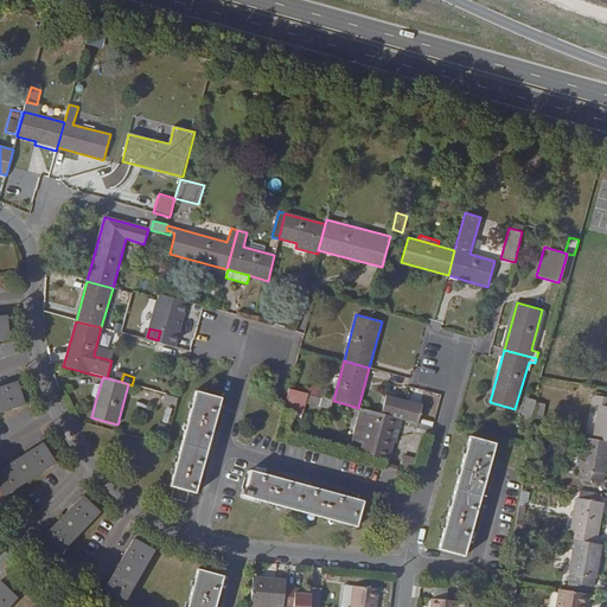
[(0,411),(24,404),(17,382),(0,387),(0,411)]
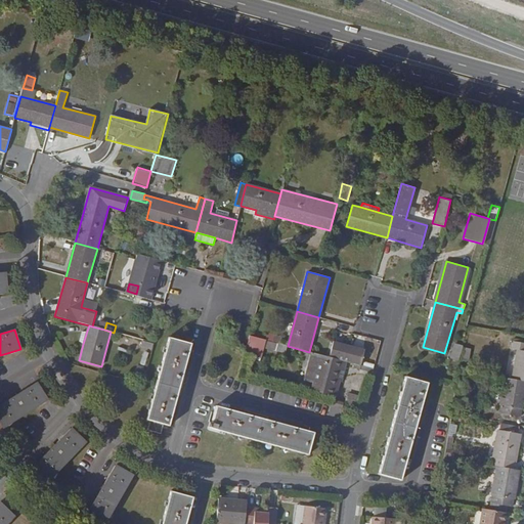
[(251,336),(246,353),(262,356),(265,348),(277,352),(279,344),(251,336)]
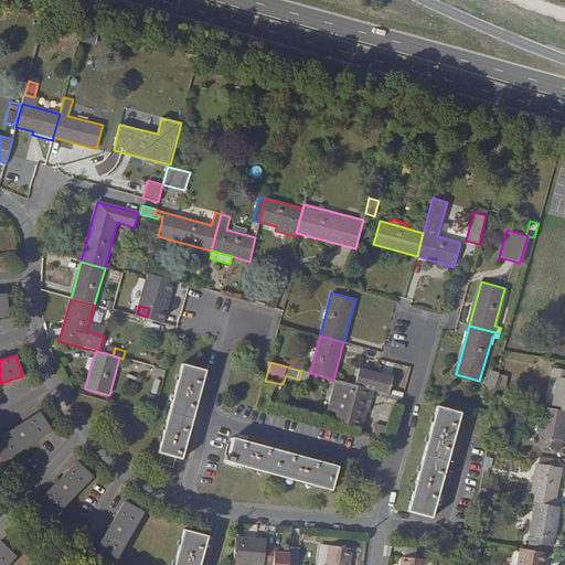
[(177,458),(183,459),(187,446),(187,445),(191,444),(192,438),(189,437),(200,400),(200,398),(204,397),(205,391),(202,390),(208,370),(182,363),(158,452),(162,454),(160,465),(174,469),(177,458)]
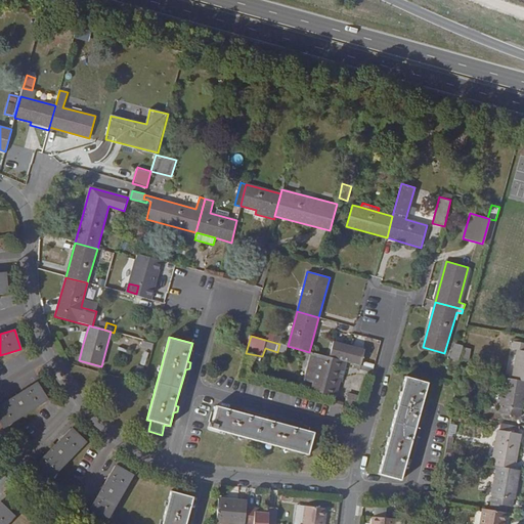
[(142,340),(141,346),(153,349),(155,343),(142,340)]
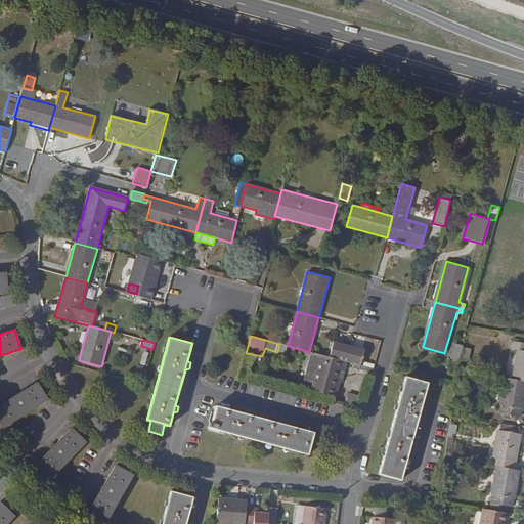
[(334,341),(330,358),(343,361),(347,363),(360,366),(364,349),(334,341)]
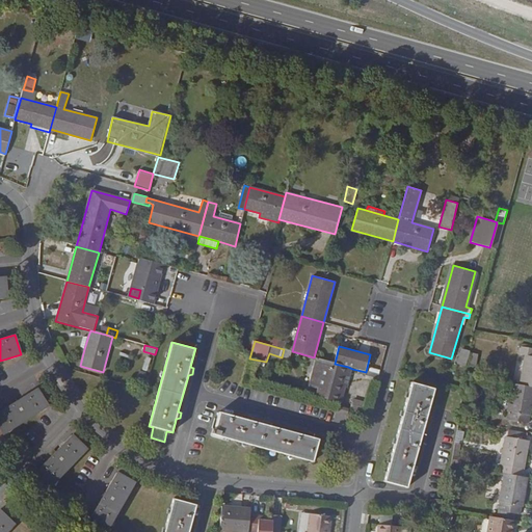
[(520,384),(531,386),(531,347),(520,346),(519,354),(525,355),(520,384)]
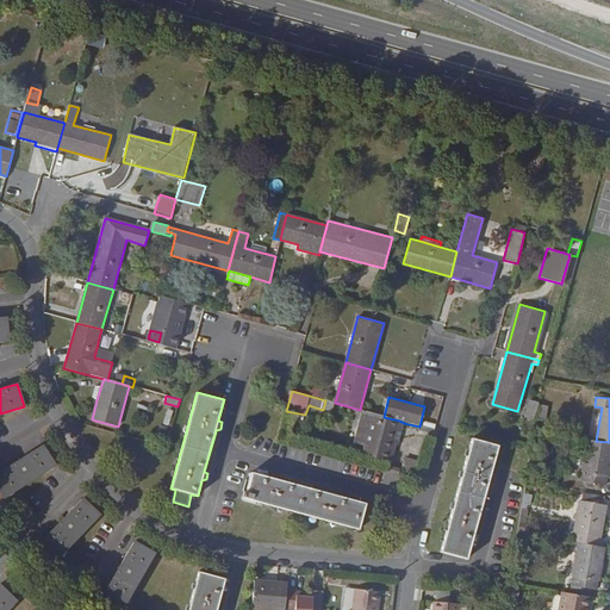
[(537,419),(546,421),(548,406),(540,404),(537,419)]
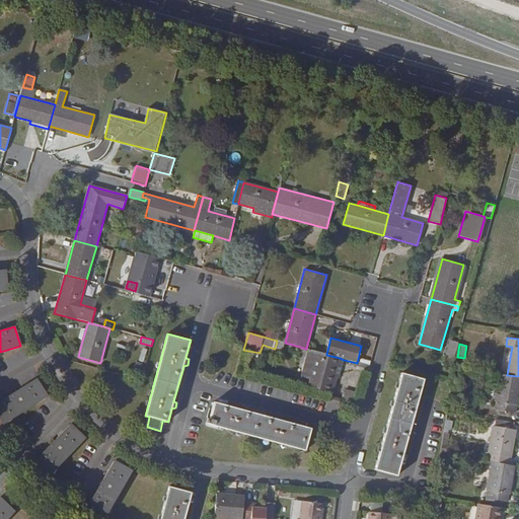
[(340,358),(326,355),(309,350),(300,384),(330,393),(340,358)]
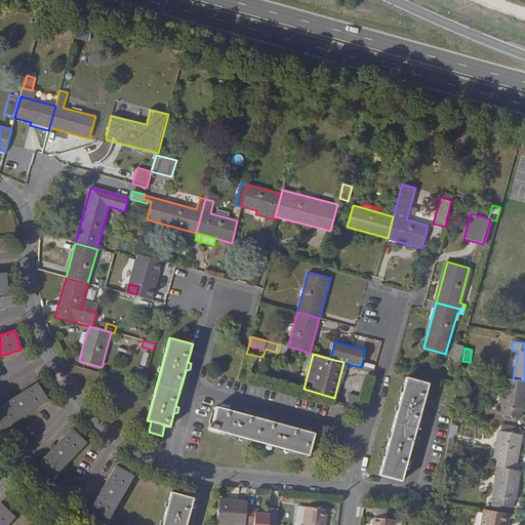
[(347,366),(348,364),(344,362),(334,398),(336,398),(341,381),(342,381),(347,366)]
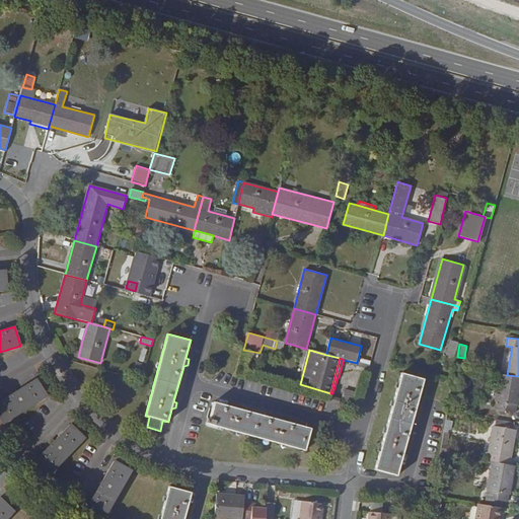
[(370,367),(344,360),(343,362),(369,369),(370,367)]
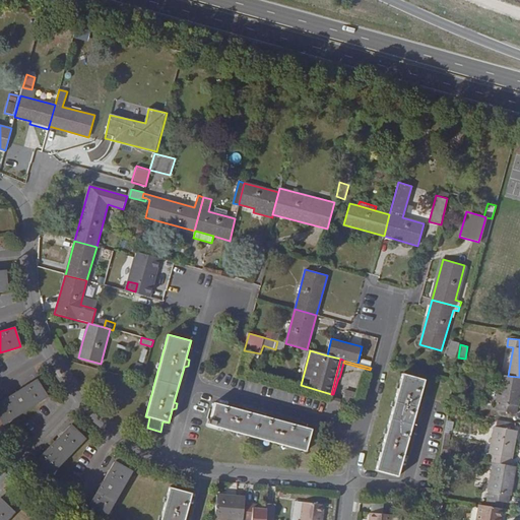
[(136,363),(134,372),(140,374),(142,365),(136,363)]
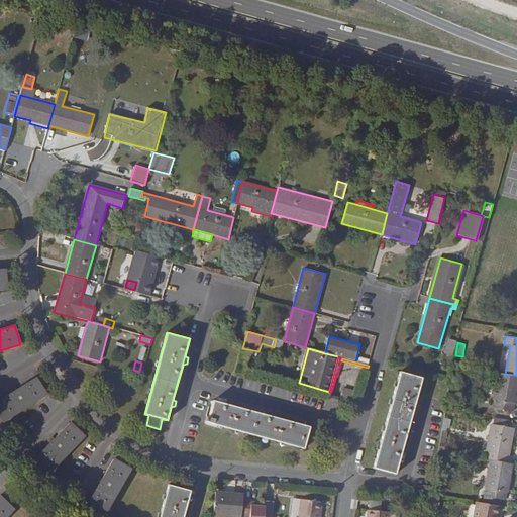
[(422,378),(400,371),(373,468),(396,475),(403,449),(403,448),(406,448),(408,443),(405,442),(415,403),(419,402),(420,397),(417,396),(422,378)]
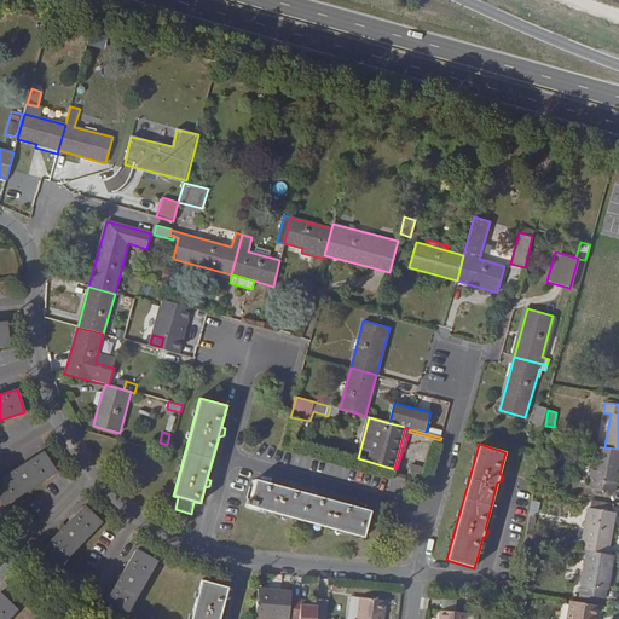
[(617,484),(618,472),(618,449),(605,447),(596,446),(590,479),(591,479),(590,489),(614,492),(615,484),(617,484)]
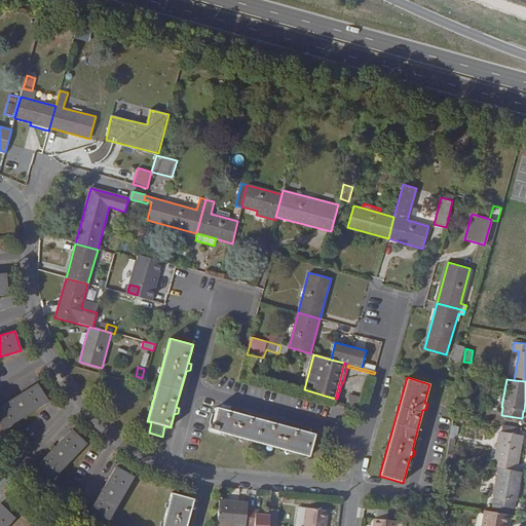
[(47,402),(36,384),(16,397),(15,395),(10,398),(11,400),(0,407),(0,424),(3,429),(47,402)]
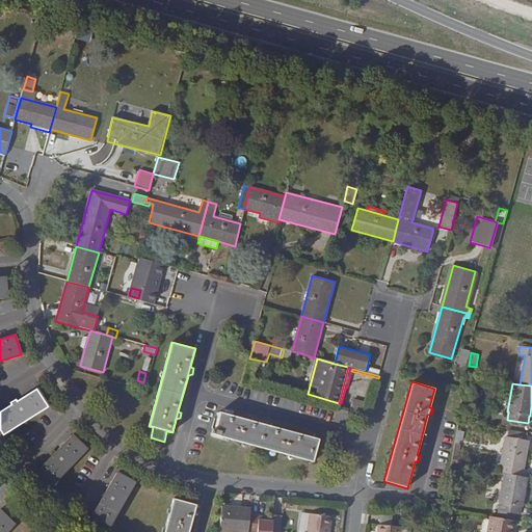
[(353,399),(349,413),(365,417),(368,403),(353,399)]
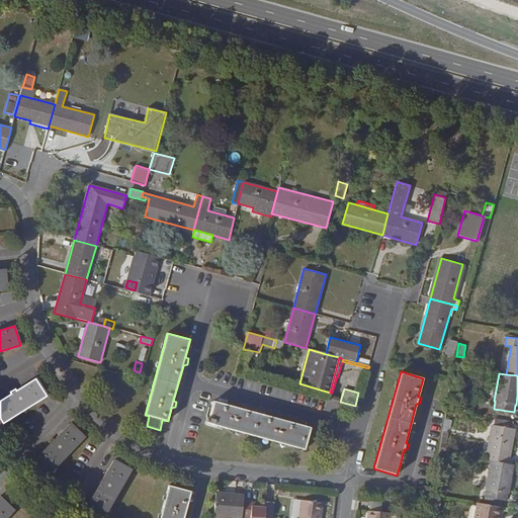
[(213,401),(207,423),(305,450),(311,427),(285,420),(284,420),(283,416),(277,415),(276,418),(241,408),(239,408),(238,404),(233,403),(232,406),(213,401)]
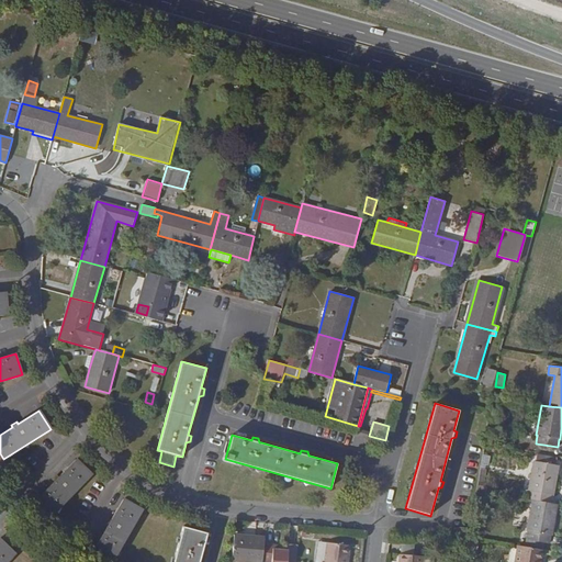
[(499,437),(498,446),(513,448),(514,439),(499,437)]
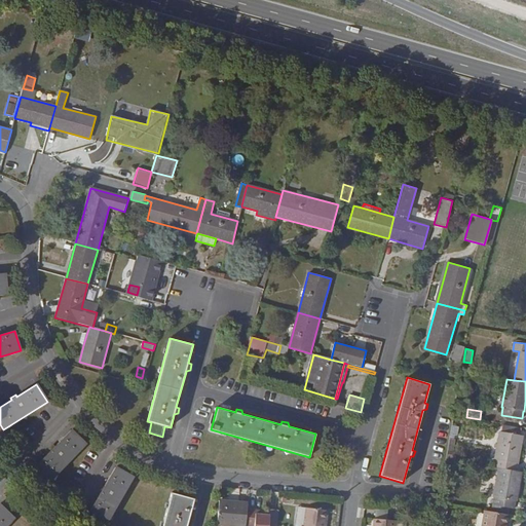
[(86,445),(71,429),(55,447),(53,445),(49,449),(51,451),(35,467),(50,482),(86,445)]
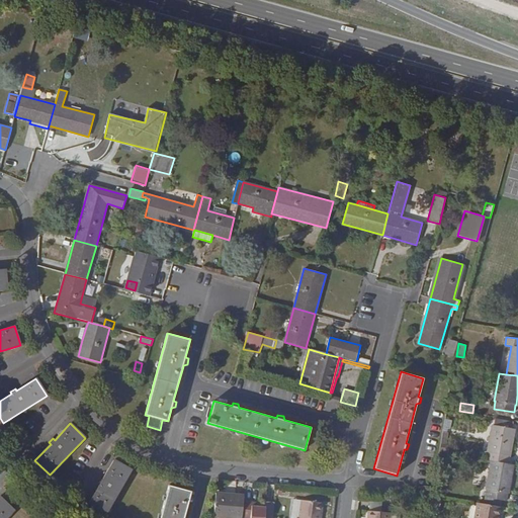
[(491,461),(507,463),(509,456),(510,456),(515,429),(492,425),(487,452),(488,452),(487,460),(491,461)]
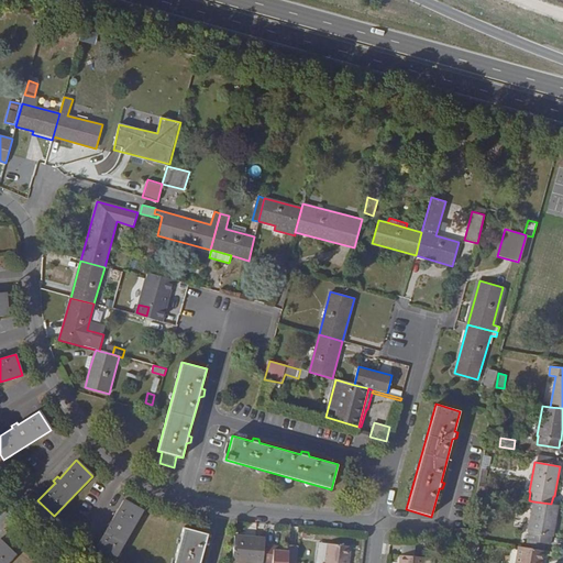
[(143,511),(123,500),(111,521),(109,520),(106,526),(108,527),(95,549),(116,560),(143,511)]
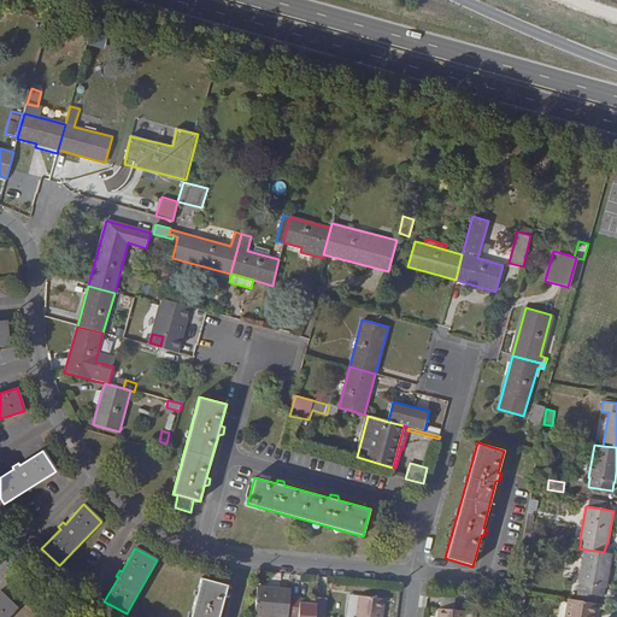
[(577,592),(598,597),(603,597),(604,587),(606,588),(612,554),(604,552),(585,550),(577,592)]
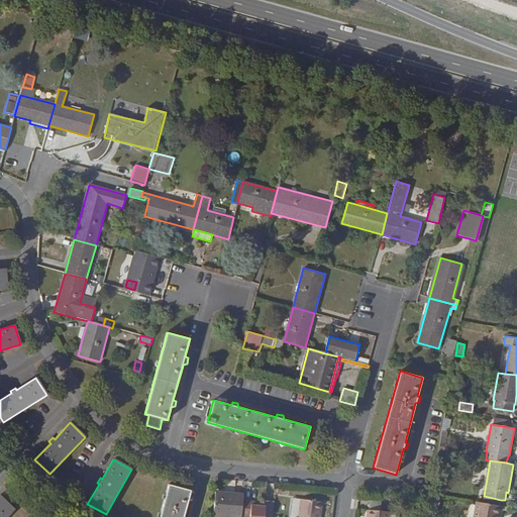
[(169,485),(159,516),(183,516),(184,516),(188,515),(189,510),(186,509),(191,491),(169,485)]
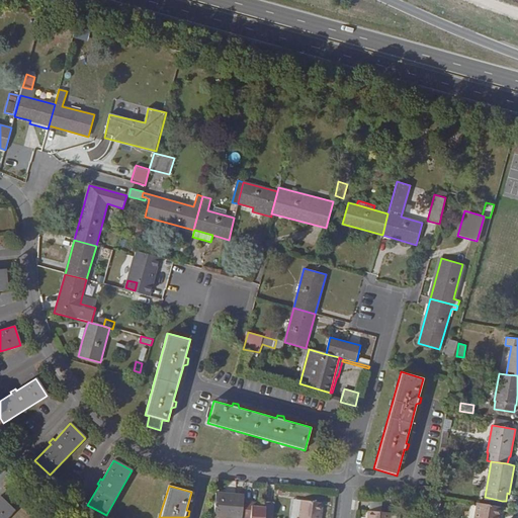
[(430,487),(420,486),(420,495),(429,496),(430,487)]
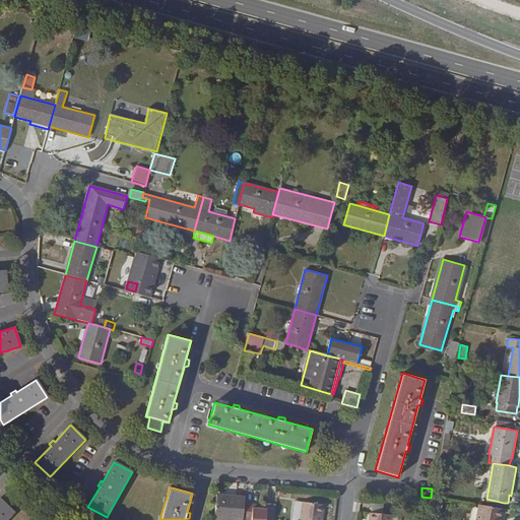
[(243,519),(245,505),(245,497),(215,495),(214,519),(216,519),(243,519)]
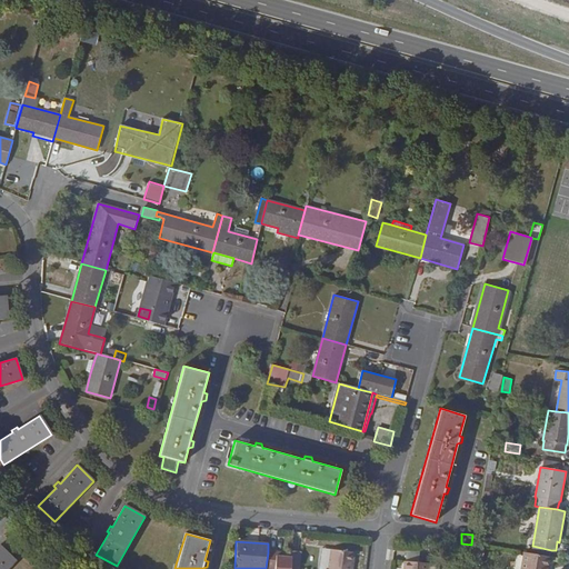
[(0,568),(8,568),(16,561),(0,546),(0,568)]
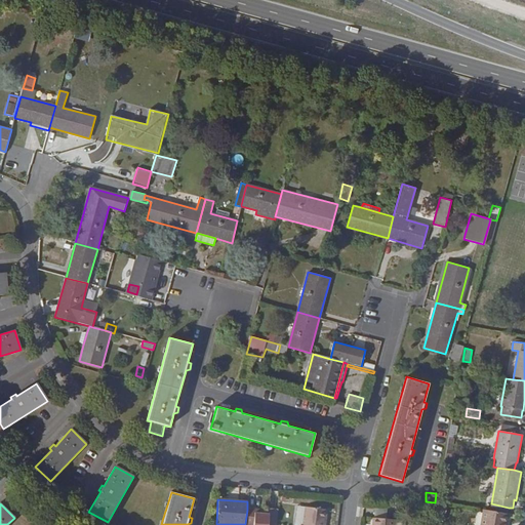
[(491,503),(490,511),(507,514),(509,508),(491,503)]
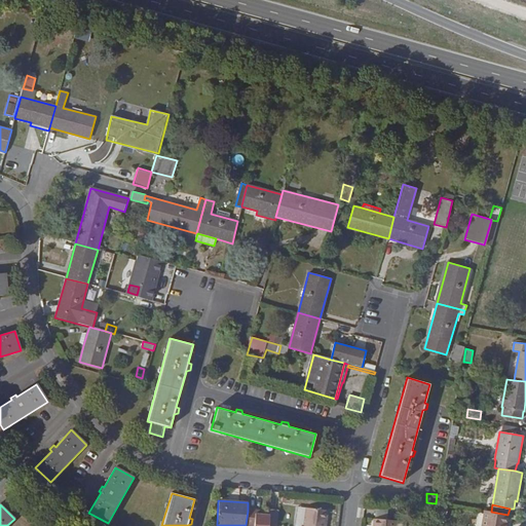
[(430,505),(429,514),(438,514),(439,506),(430,505)]
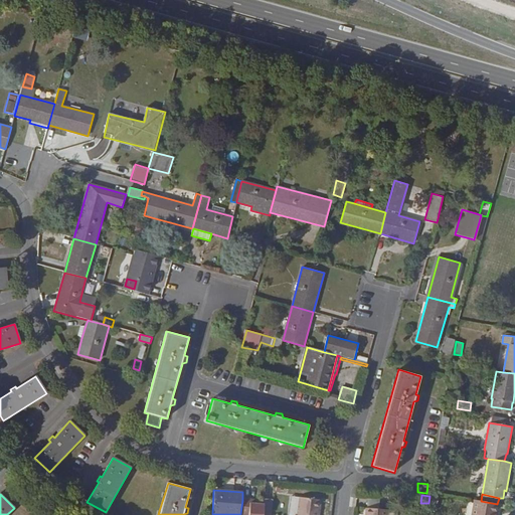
[(288,514),(297,514),(300,497),(292,496),(288,514)]
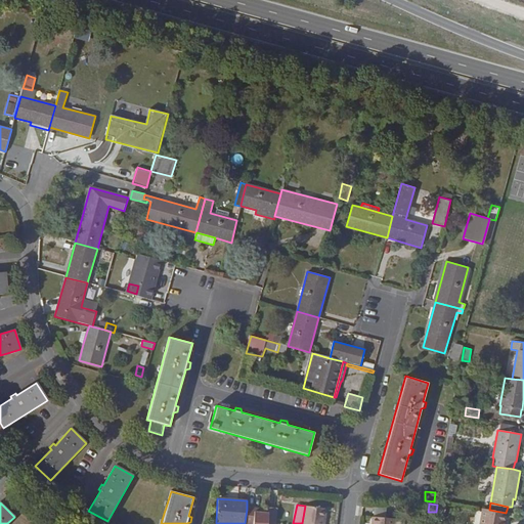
[(302,523),(324,523),(326,509),(305,506),(302,523)]
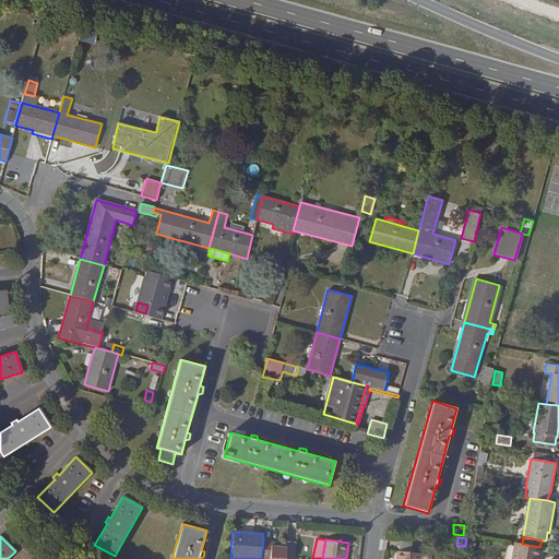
[(286,547),(285,558),(294,558),(295,542),(287,540),(286,547)]
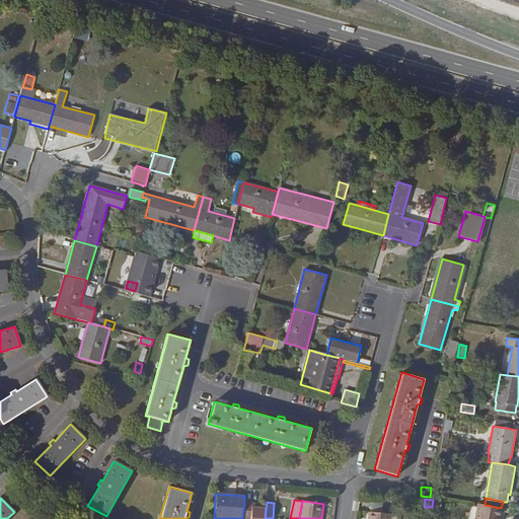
[(252,504),(244,504),(242,518),(250,518),(265,518),(266,508),(251,507),(252,504)]
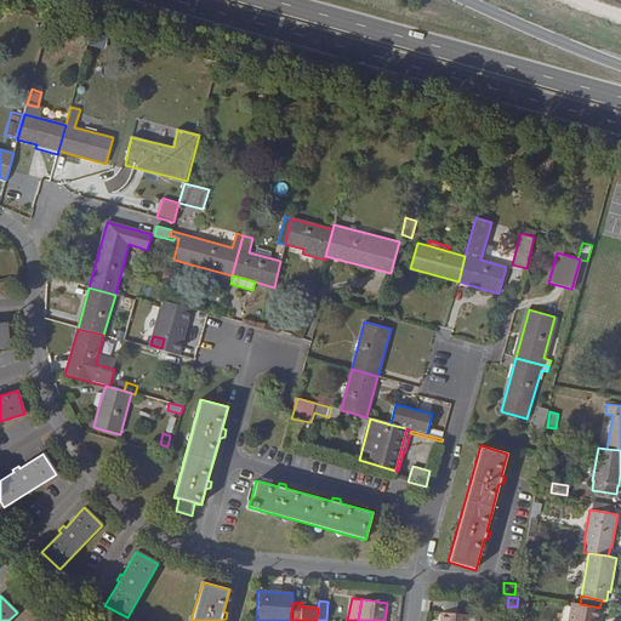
[(598,620),(600,608),(599,608),(580,604),(571,603),(568,620),(598,620)]
